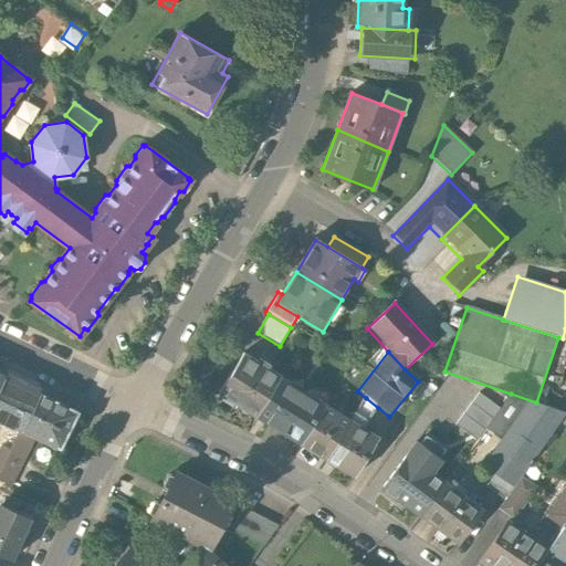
[(257,365),(242,356),(216,398),(257,423),(283,381),(266,371),(269,369),(259,363),(257,365)]
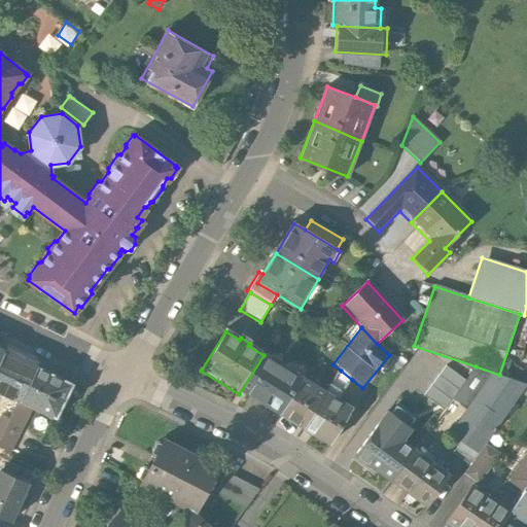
[(38,367),(5,352),(0,361),(0,394),(13,400),(21,405),(38,367)]
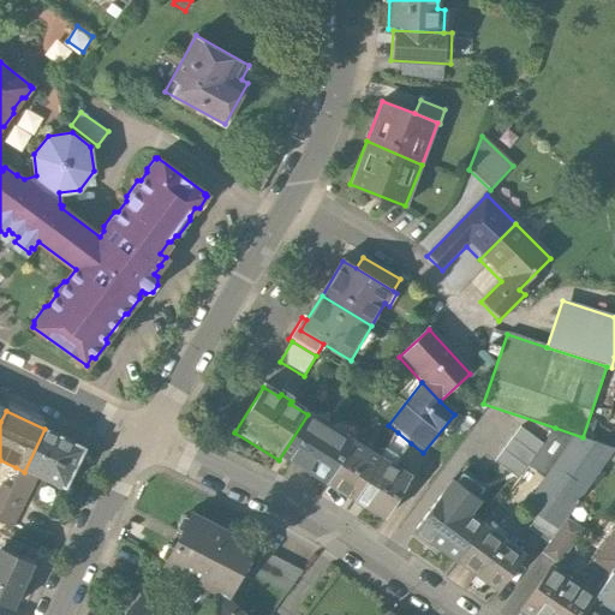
[(308,415),(279,460),(326,489),(354,443),(308,415)]
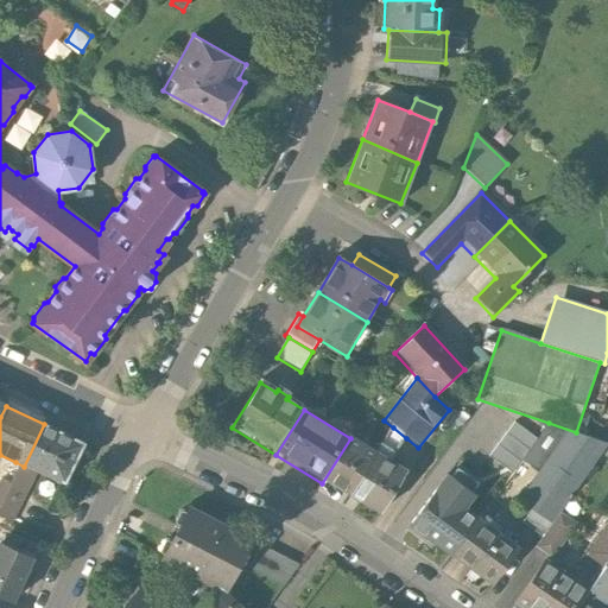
[(513,470),(539,434),(517,417),(491,454),(513,470)]
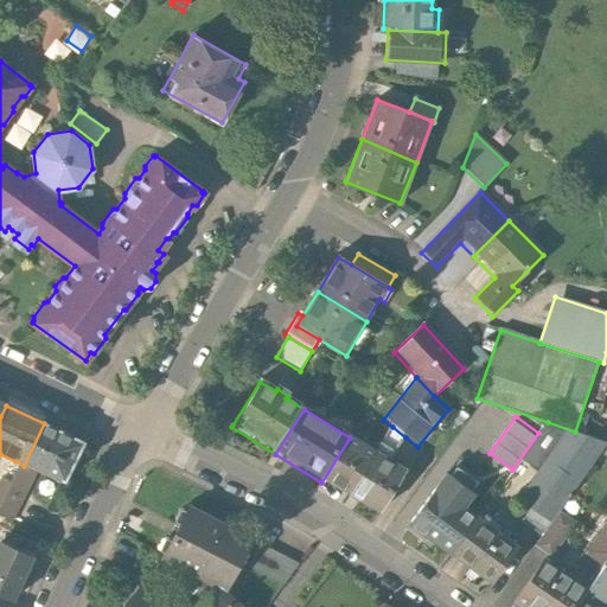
[(519,523),(541,538),(558,512),(606,442),(575,432),(548,422),(519,462),(536,473),(525,487),(522,506),(529,512),(519,523)]
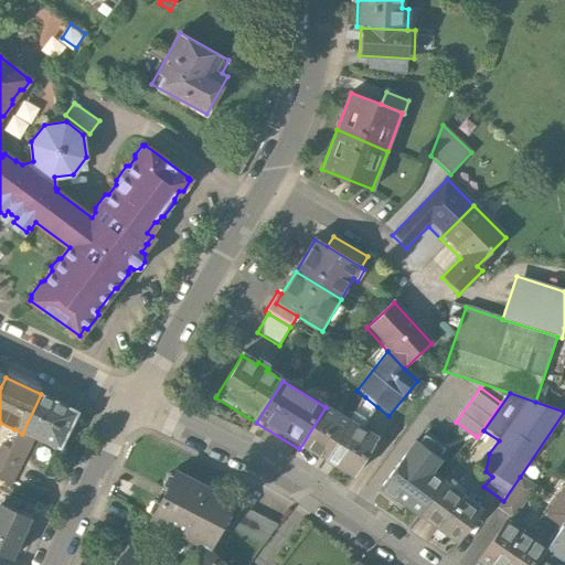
[(80,413),(41,394),(22,434),(38,441),(61,452),(80,413)]
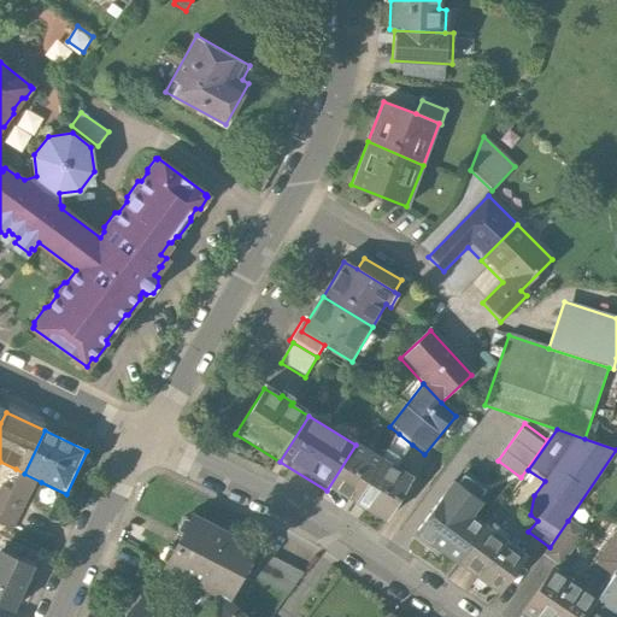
[(399,434),(382,462),(397,470),(412,445),(399,434)]
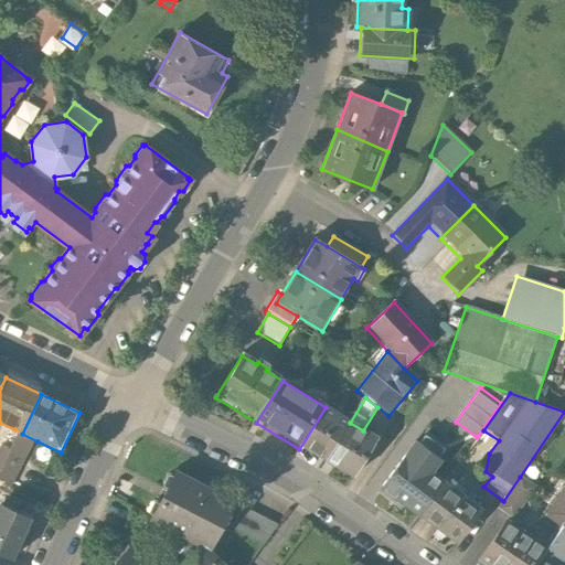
[(326,407),(299,449),(324,465),(350,423),(326,407)]
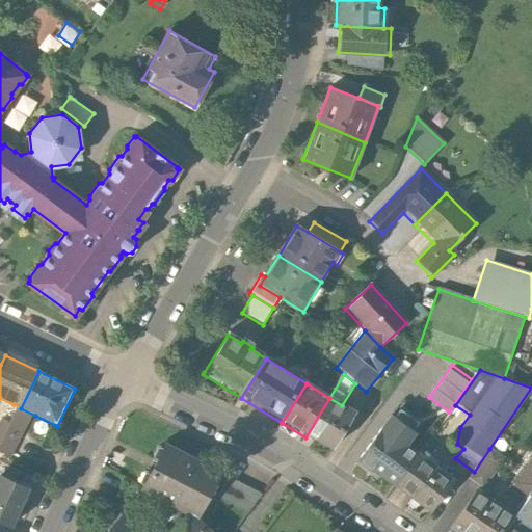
[(329,398),(306,437),(330,453),(355,415),(342,405),(329,398)]
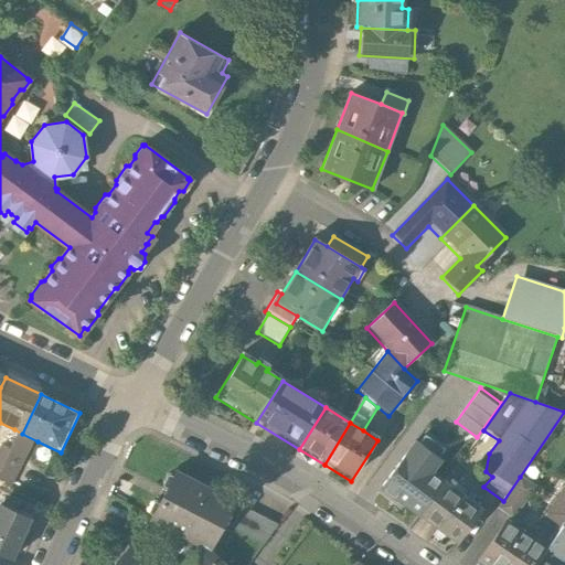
[(22,434),(14,429),(12,433),(6,430),(0,441),(0,446),(1,448),(13,454),(22,434)]
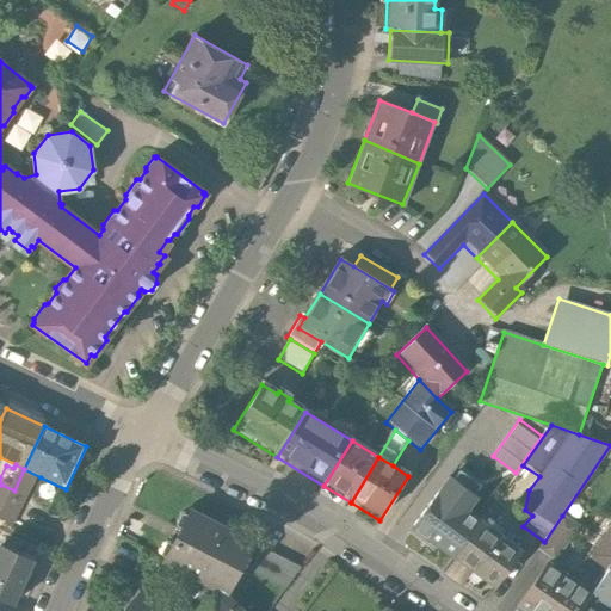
[(41,477),(24,469),(14,491),(1,485),(0,486),(0,522),(16,530),(41,477)]
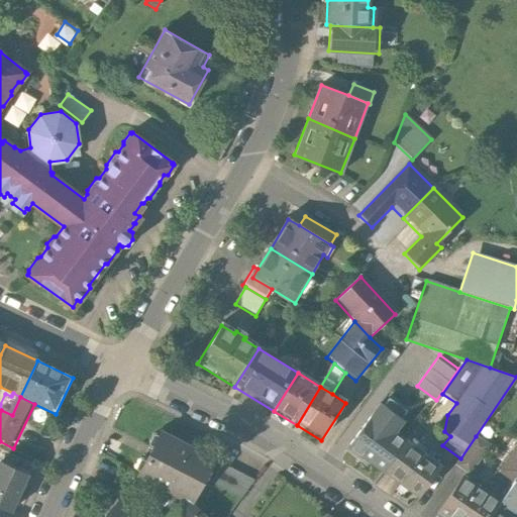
[(349,445),(385,472),(409,441),(394,430),(402,420),(381,404),(349,445)]
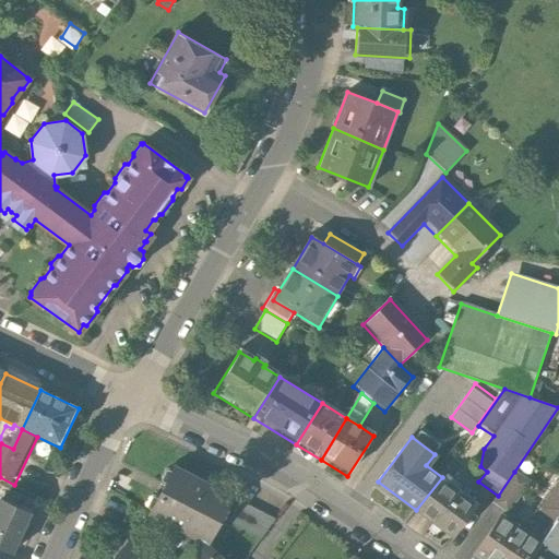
[(233,498),(173,467),(149,516),(199,542),(207,547),(233,498)]
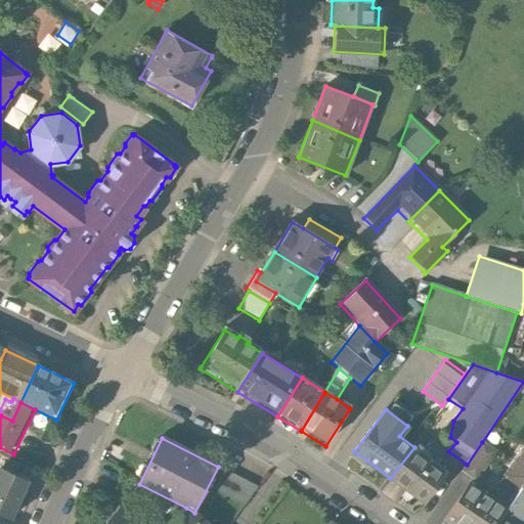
[(482,442),(467,465),(461,473),(475,483),(496,452),(482,442)]
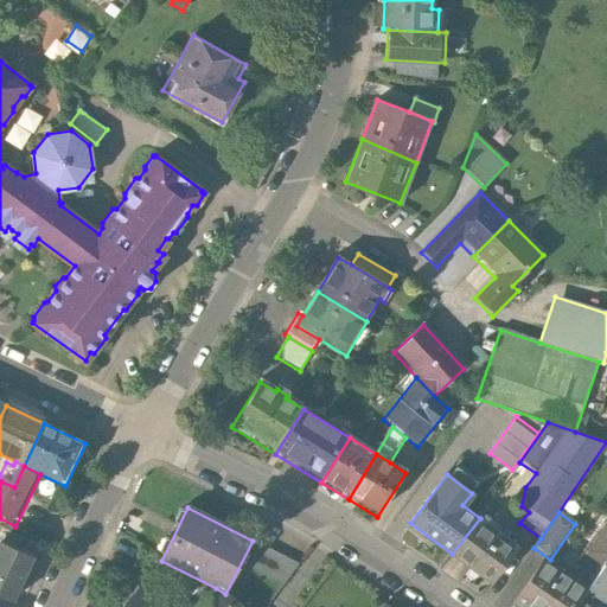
[(519,548),(480,518),(452,554),(492,585),(519,548)]
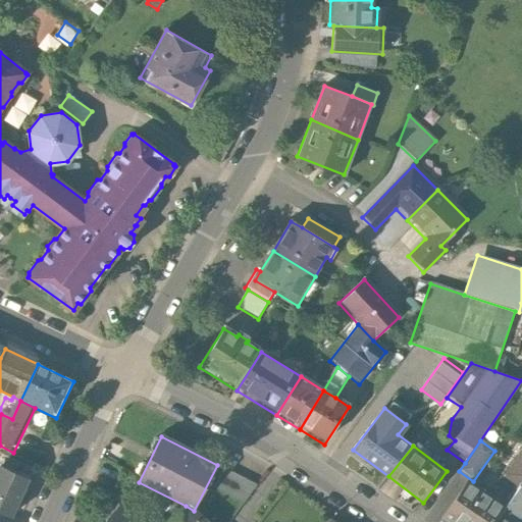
[(521,450),(503,478),(518,489),(521,484),(521,450)]
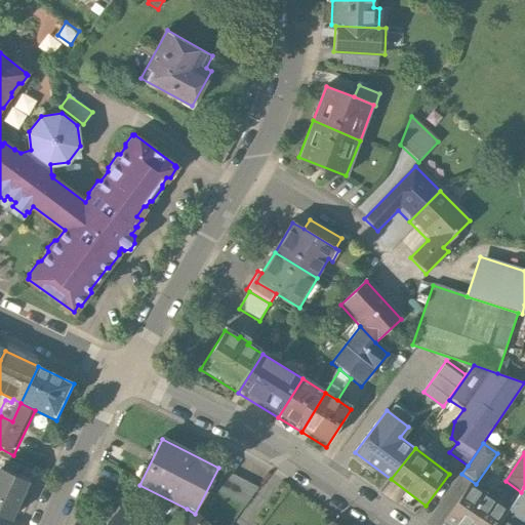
[(34,483),(2,469),(0,474),(0,516),(15,523),(34,483)]
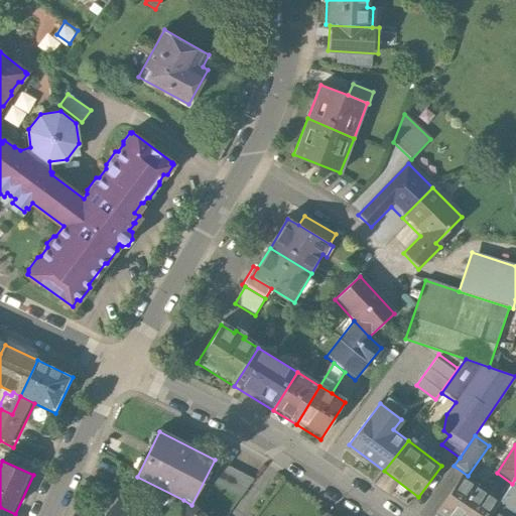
[(254,480),(222,464),(210,485),(240,500),(254,480)]
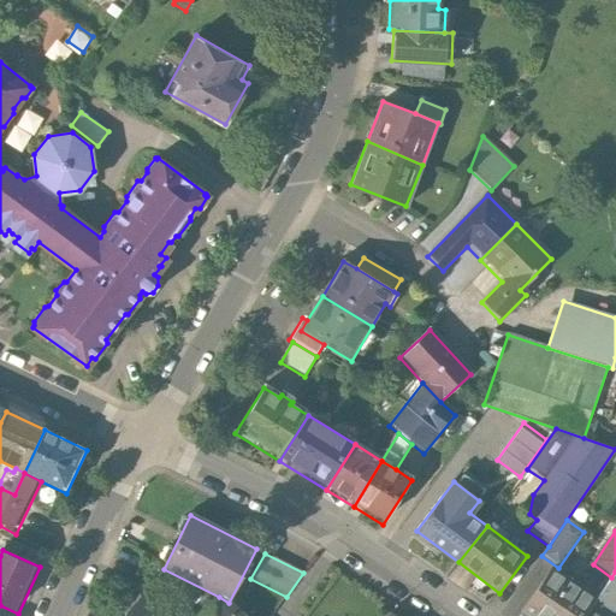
[(596,602),(552,572),(521,615),(585,615),(590,610),(596,602)]
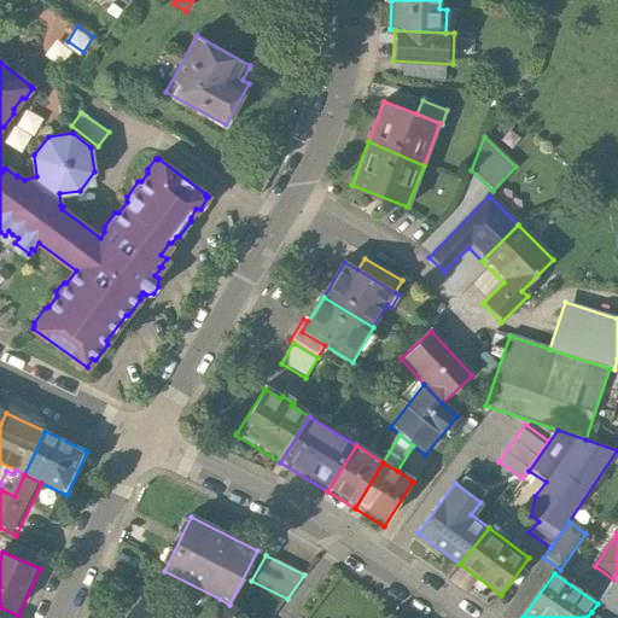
[(592,612),(600,617),(616,617),(617,616),(617,582),(613,579),(598,604),(592,612)]
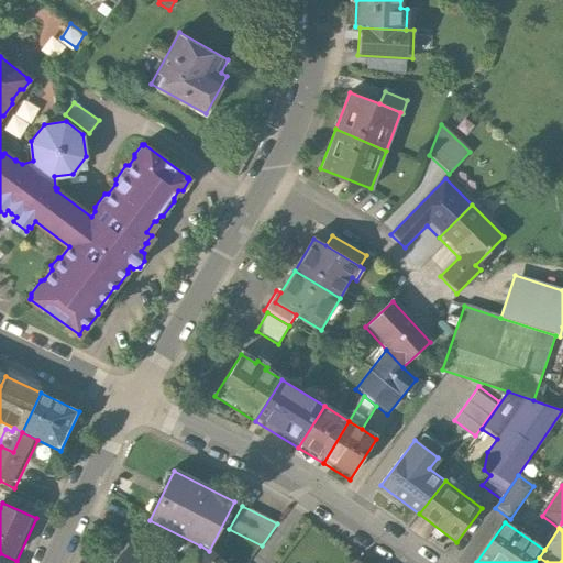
[(151,562),(130,543),(111,562),(151,562)]
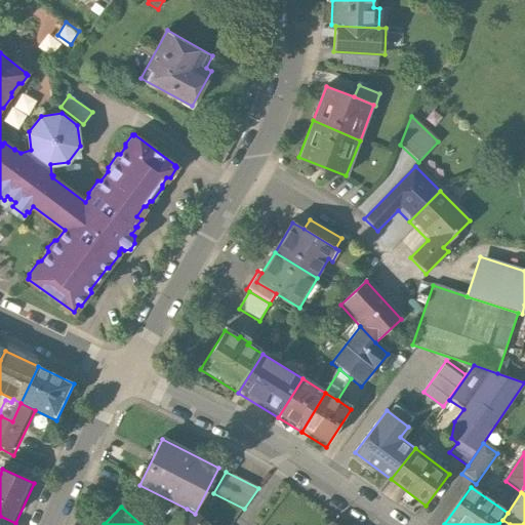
[(208,524),(195,514),(187,509),(170,524),(208,524)]
